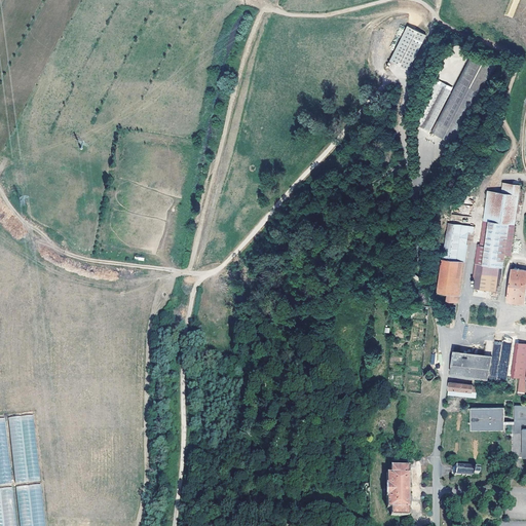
[(510,0),(504,15),(513,19),(519,0),(510,0)]
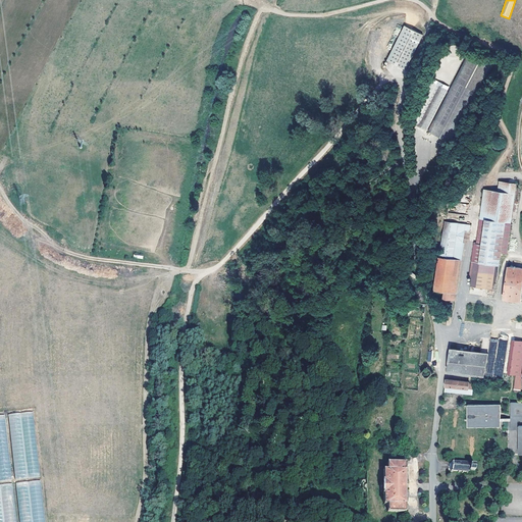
[(419,33),(405,25),(387,60),(402,67),(419,33)]
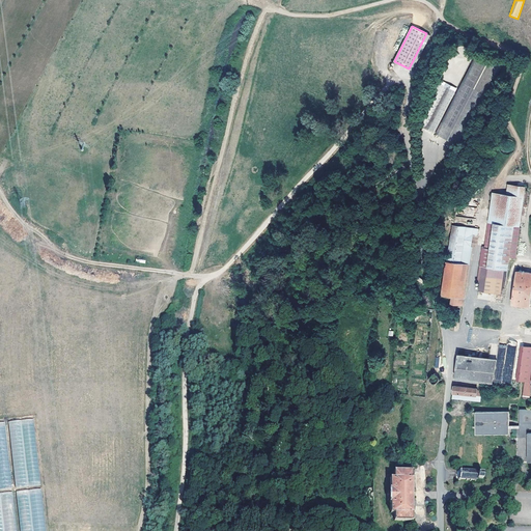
[(474,53),(437,135),(463,147),(500,65),(474,53)]
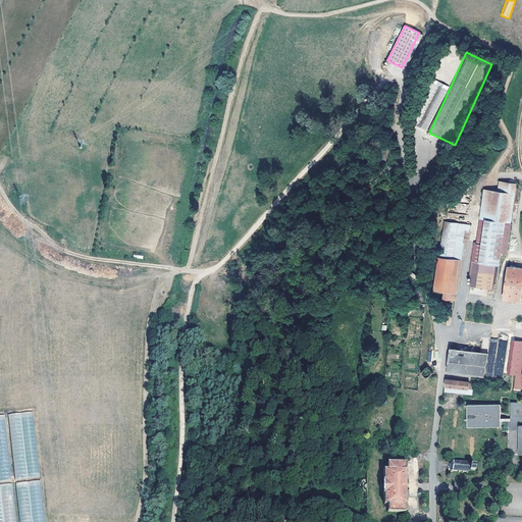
[(428,95),(432,97),(431,100),(441,104),(448,90),(437,86),(433,84),(428,95)]
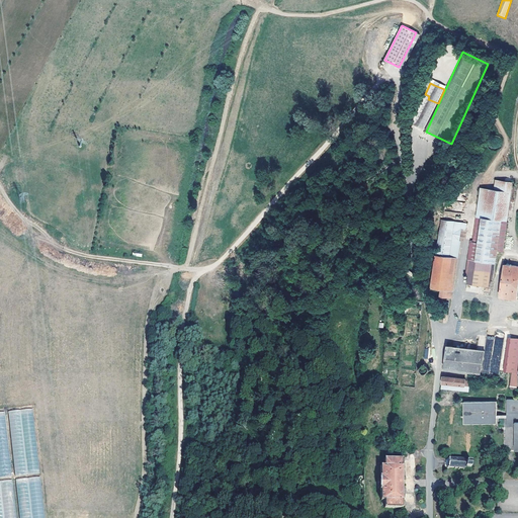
[(407,121),(411,123),(419,103),(416,102),(407,121)]
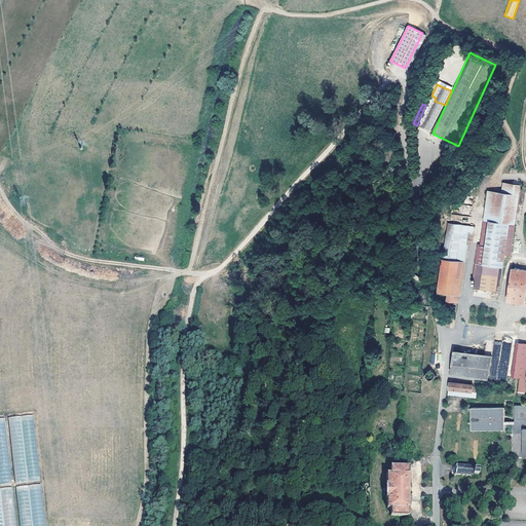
[(428,119),(423,128),(430,133),(434,125),(436,122),(428,119)]
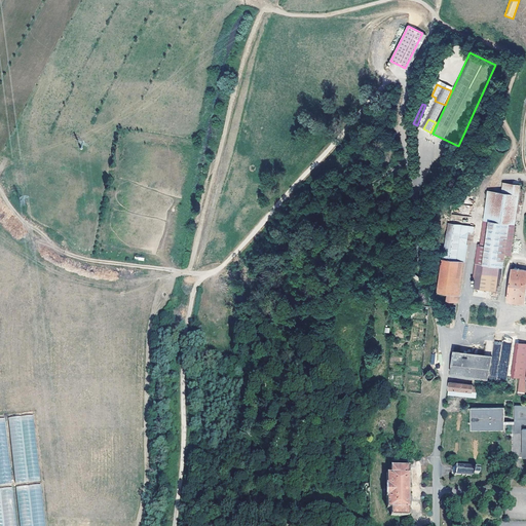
[(502,183),(501,192),(519,195),(520,185),(502,183)]
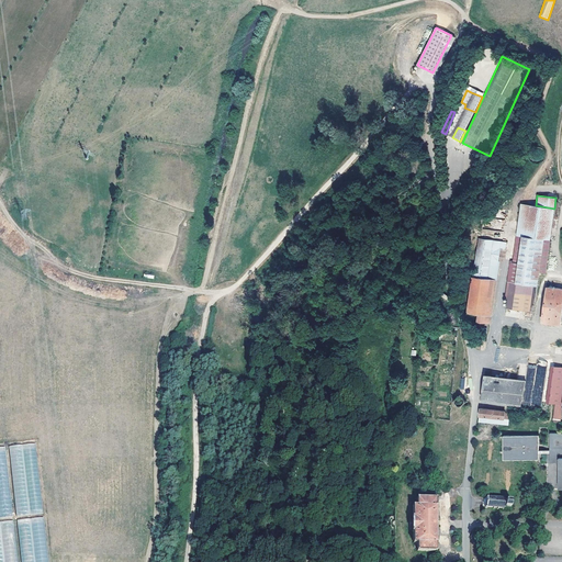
[(554,209),(536,205),(521,203),(510,282),(517,282),(538,285),(544,239),(550,239),(554,209)]
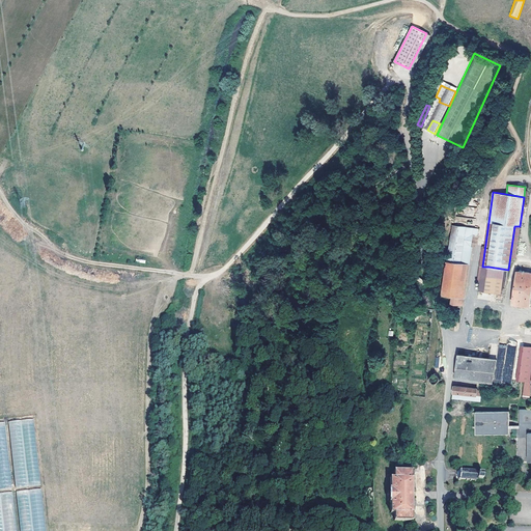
[(466,262),(470,234),(478,235),(479,229),(453,225),(442,294),(460,297),(466,262)]
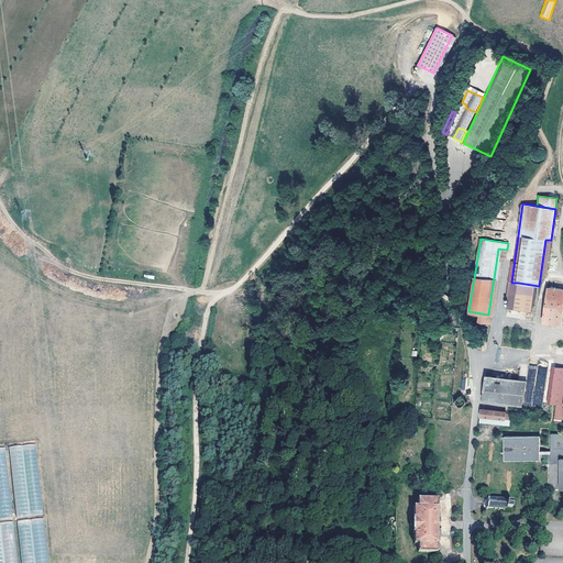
[(518,283),(511,283),(507,308),(514,309),(518,283)]
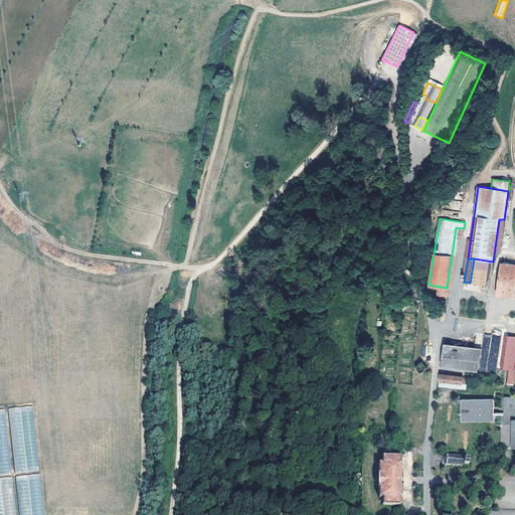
[(514,264),(502,263),(497,295),(513,298),(514,287),(514,264)]
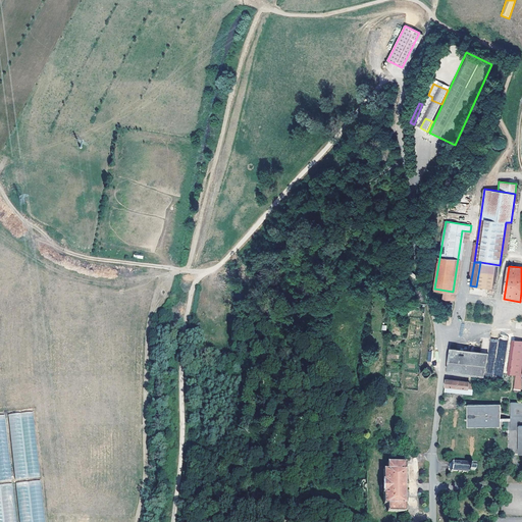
[(521,374),(521,341),(515,340),(510,374),(516,375),(521,376),(521,374)]
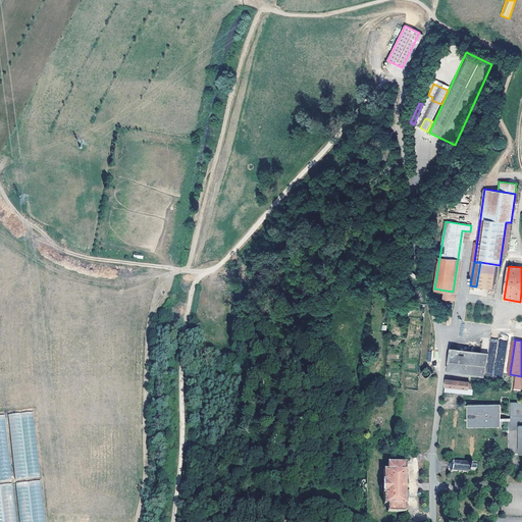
[(451,349),(448,371),(485,376),(488,354),(451,349)]
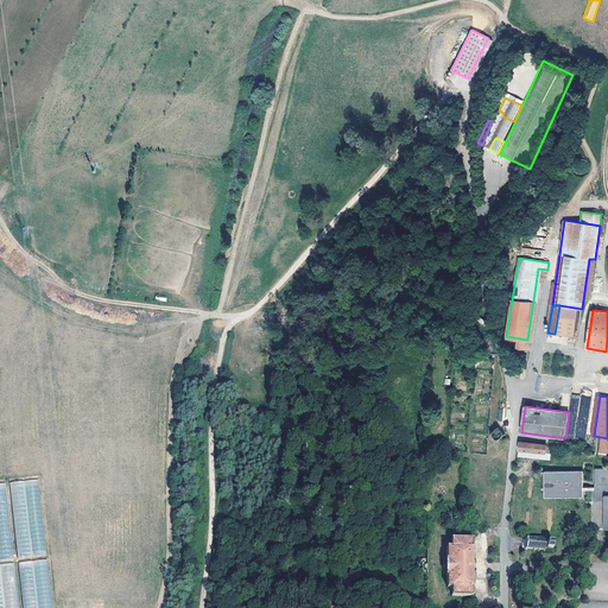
[(546,444),(519,442),(518,455),(550,460),(551,454),(556,449),(545,447),(546,444)]
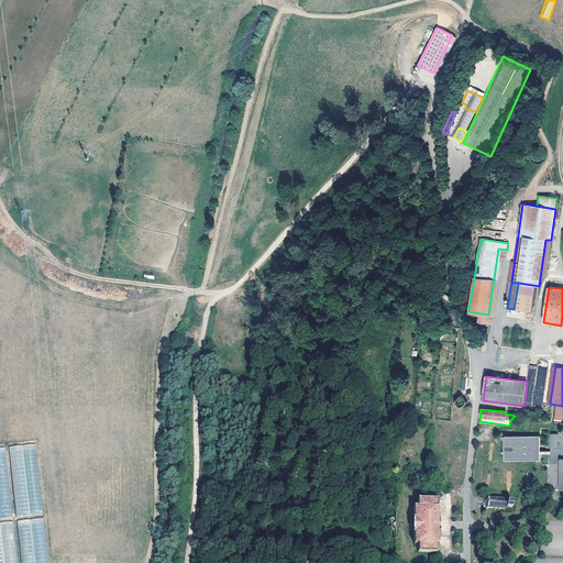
[(551,451),(551,454),(551,463),(560,463),(560,489),(562,488),(562,433),(551,433),(551,451)]
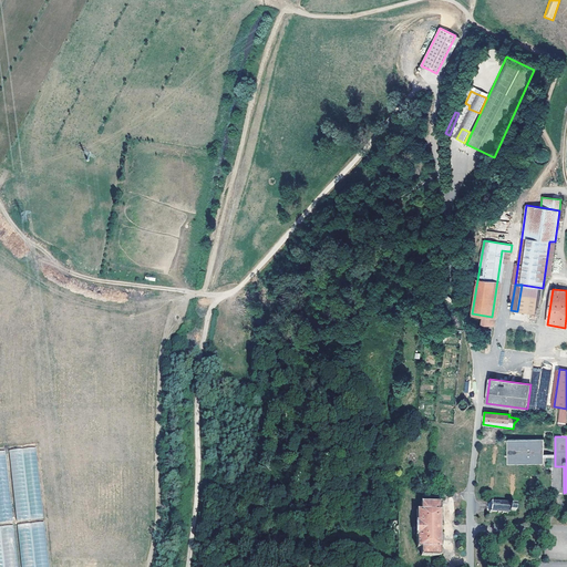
[(543,457),(543,454),(543,439),(507,439),(507,463),(543,463),(543,457)]
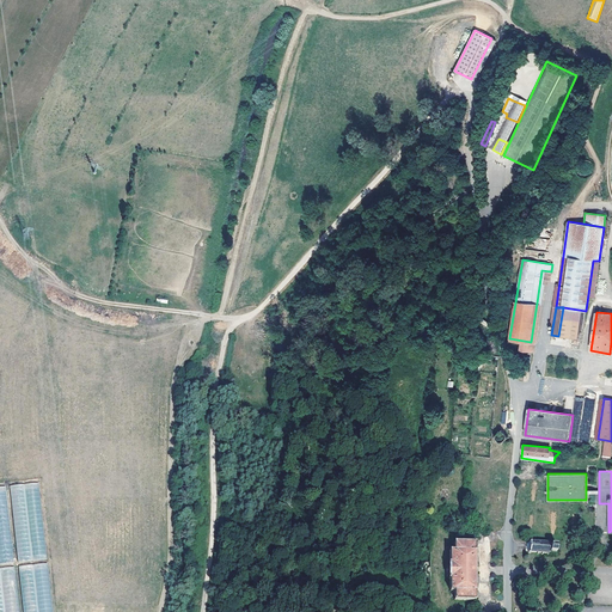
[(46,558),(40,483),(11,485),(17,561),(46,558)]
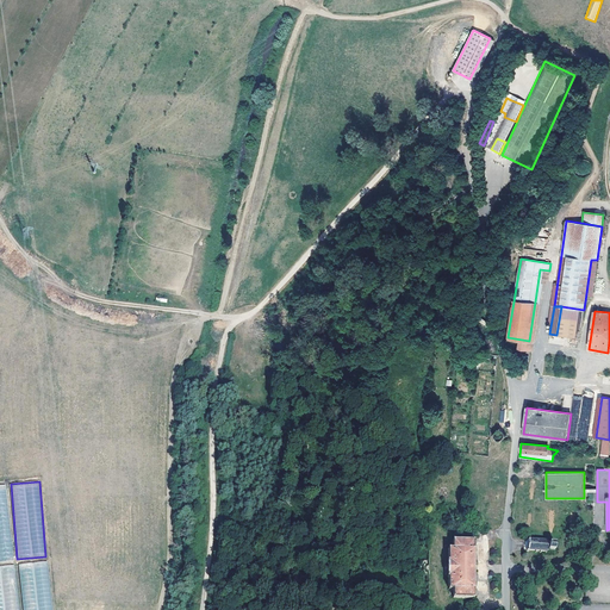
[(0,561),(13,560),(6,485),(0,484),(0,561)]
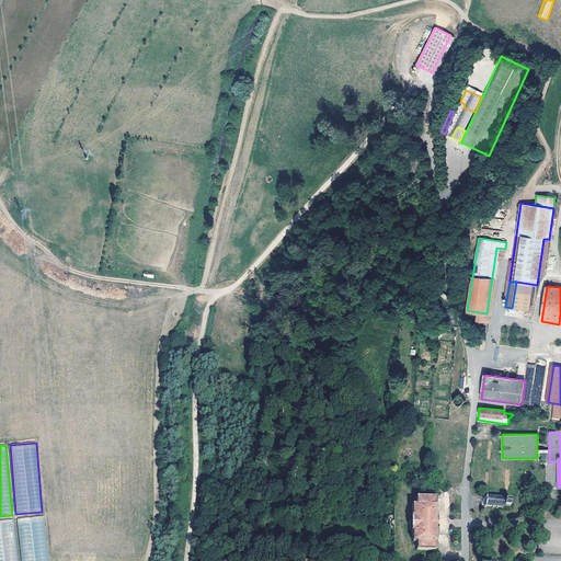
[(503,506),(505,505),(511,505),(511,499),(505,499),(504,497),(503,496),(502,495),(501,495),(501,496),(497,496),(497,495),(496,495),(496,496),(493,496),(493,495),(492,495),(492,496),(488,496),(485,494),(483,496),(485,499),(485,505),(484,505),(485,507),(488,506),(492,506),(492,508),(493,508),(493,506),(495,506),(496,508),(497,506),(501,506),(501,508),(502,508),(502,506),(503,506)]
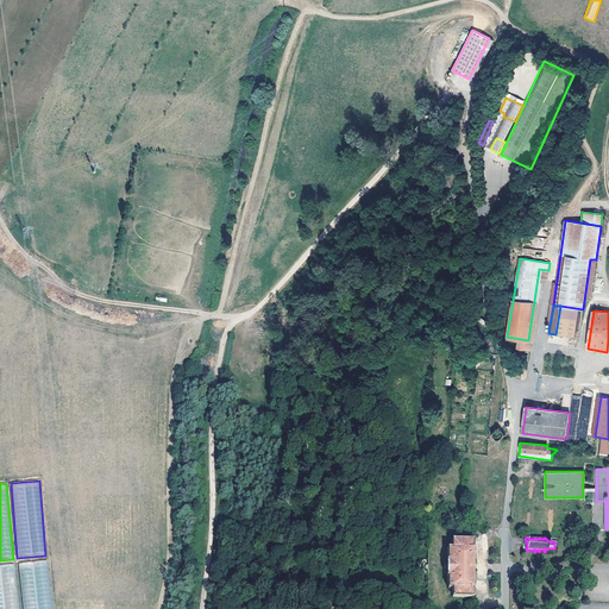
[(452,589),(452,597),(473,597),(472,539),(452,540),(452,547),(447,547),(447,560),(446,560),(446,577),(447,577),(447,589),(452,589)]
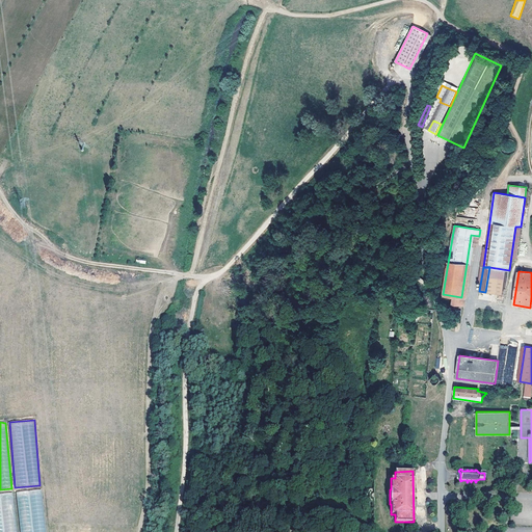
[(45,531),(42,489),(17,491),(20,531),(45,531)]
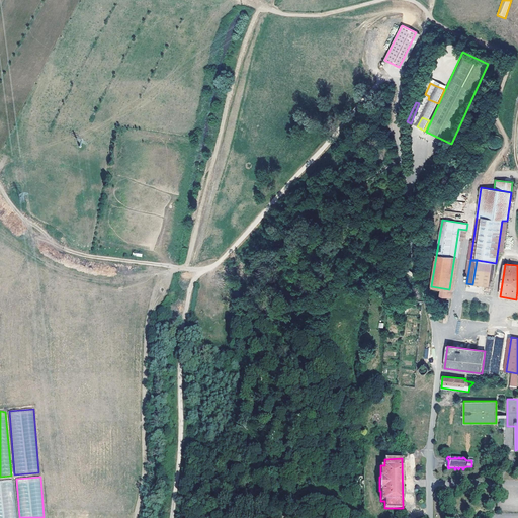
[(15,517),(12,480),(0,481),(0,517),(15,517)]
